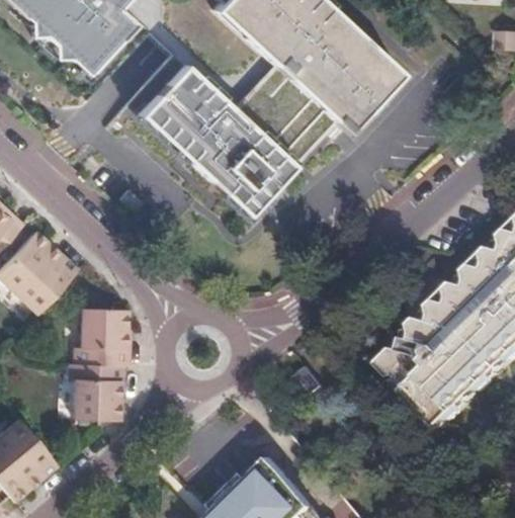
[(10,0),(9,2),(33,24),(31,40),(57,65),(76,64),(90,76),(139,25),(122,11),(133,0),(219,0),(224,4),(217,12),(263,56),(221,101),(185,68),(170,85),(163,79),(155,82),(151,89),(153,94),(159,98),(143,114),(247,213),(264,194),(268,197),(276,188),(272,184),(305,151),(311,151),(320,143),(320,136),(333,121),(346,134),(400,76),(318,0),(10,0)]
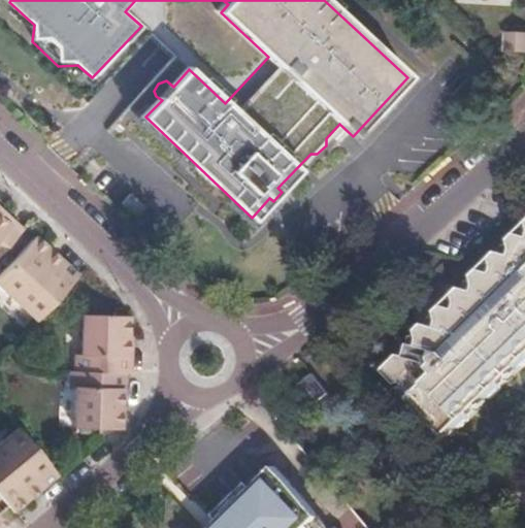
[(524,34),(515,35),(514,53),(524,53),(524,34)]
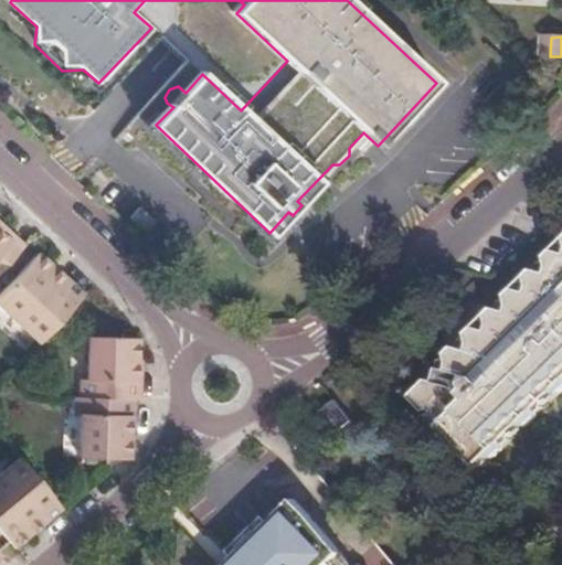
[(0,273),(1,275),(29,246),(10,228),(2,222),(0,224),(0,273)]
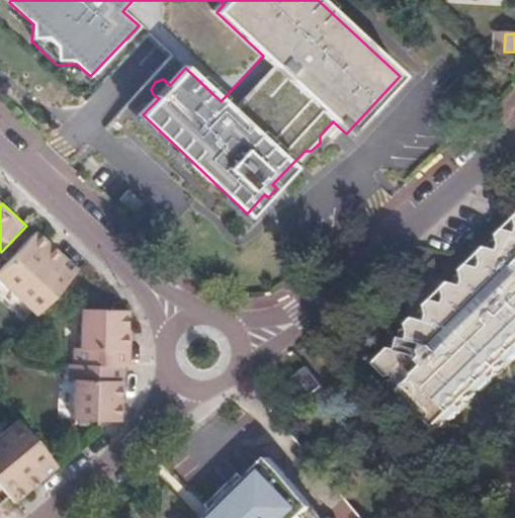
[(397,348),(380,363),(440,426),(446,419),(458,420),(466,412),(463,402),(476,391),(487,392),(498,382),(496,370),(507,361),(514,362),(514,228),(488,254),(489,264),(486,269),(476,265),(468,273),(469,277),(469,286),(457,283),(450,289),(452,295),(450,303),(439,300),(432,307),(434,313),(431,321),(421,318),(413,325),(416,330),(412,339),(405,339),(403,349),(397,348)]
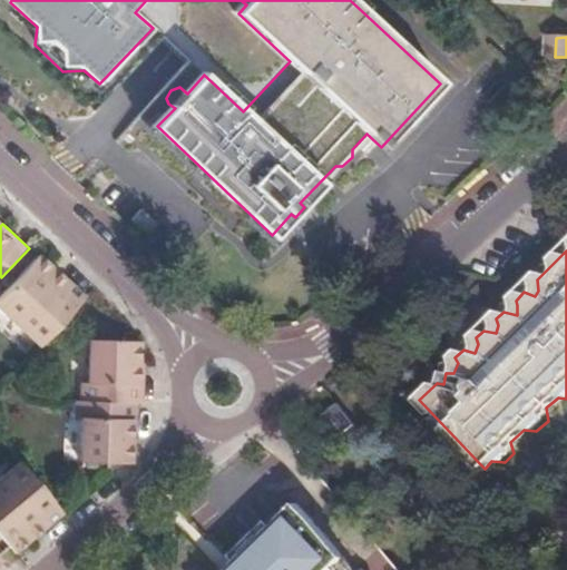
[(65,277),(59,272),(41,255),(37,259),(60,281),(65,277)]
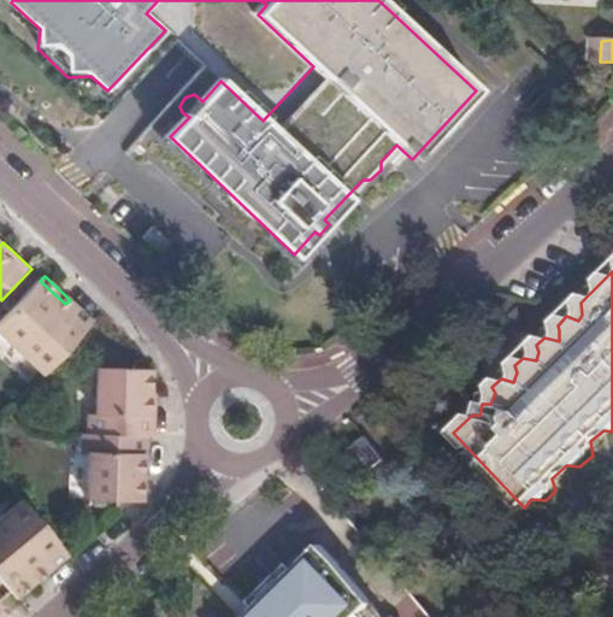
[(72,301),(70,300),(65,304),(40,281),(0,323),(0,330),(46,375),(94,322),(72,301)]
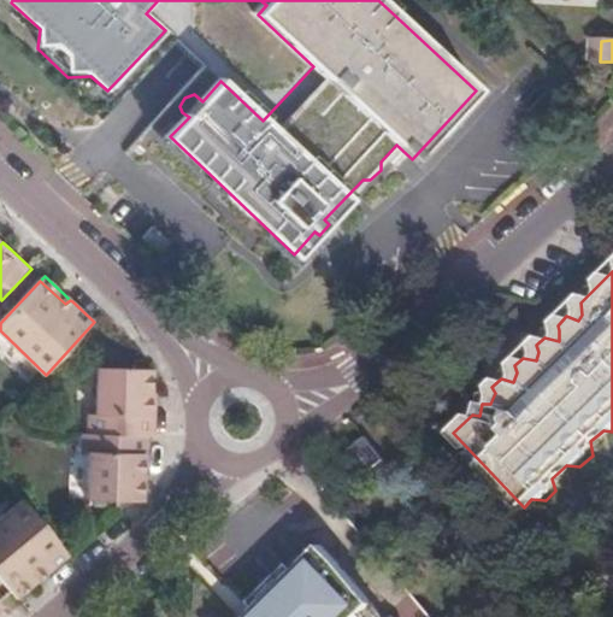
[(90,415),(90,434),(151,435),(157,435),(157,417),(152,417),(153,394),(153,382),(153,369),(141,369),(140,369),(100,368),(99,415),(90,415)]
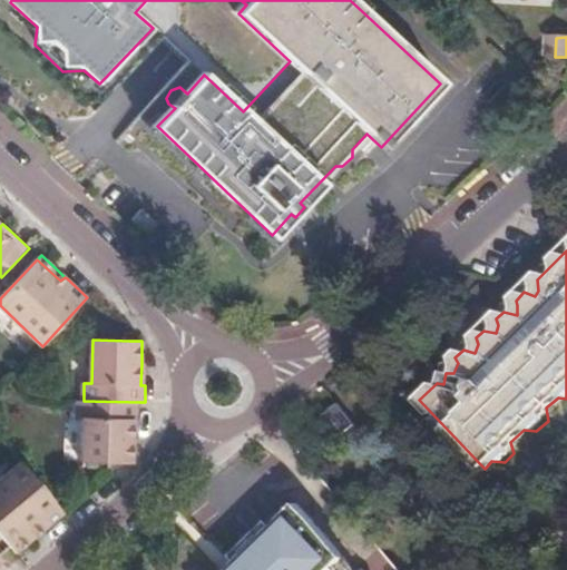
[(78,401),(77,401),(77,420),(84,421),(84,462),(114,463),(133,463),(134,441),(135,420),(139,420),(139,402),(84,401),(78,401)]
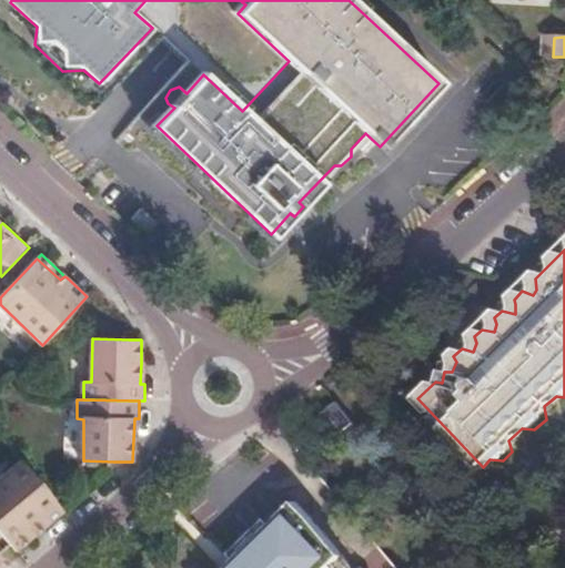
[(328,417),(344,436),(359,422),(342,403),(328,417)]
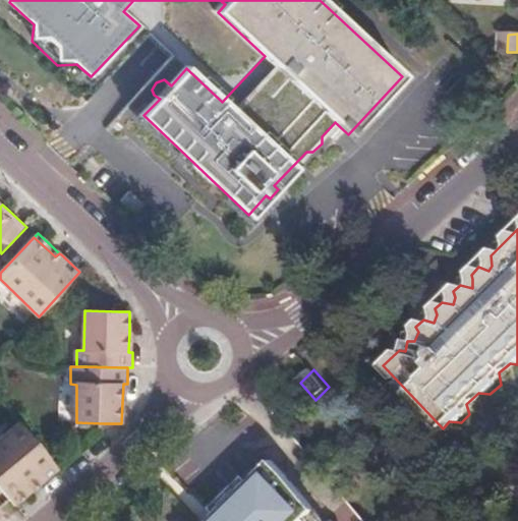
[(0,440),(0,486),(11,501),(35,481),(38,485),(42,482),(59,468),(21,422),(0,440)]
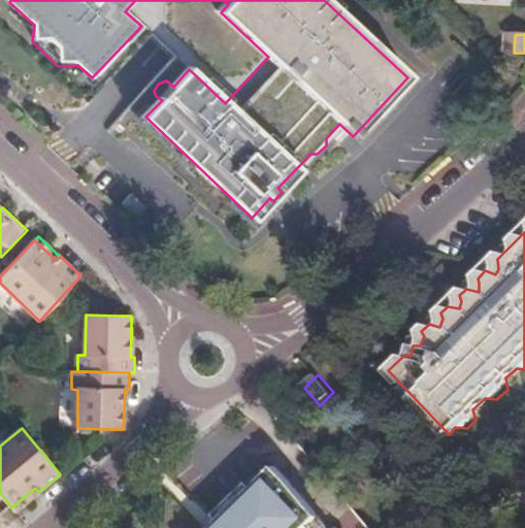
[(217,527),(331,527),(294,483),(280,467),(217,527)]
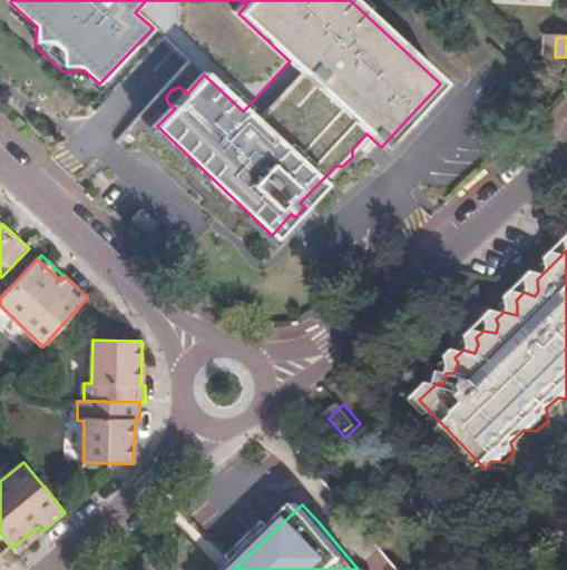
[(17,552),(35,537),(41,531),(38,527),(12,548),(17,552)]
